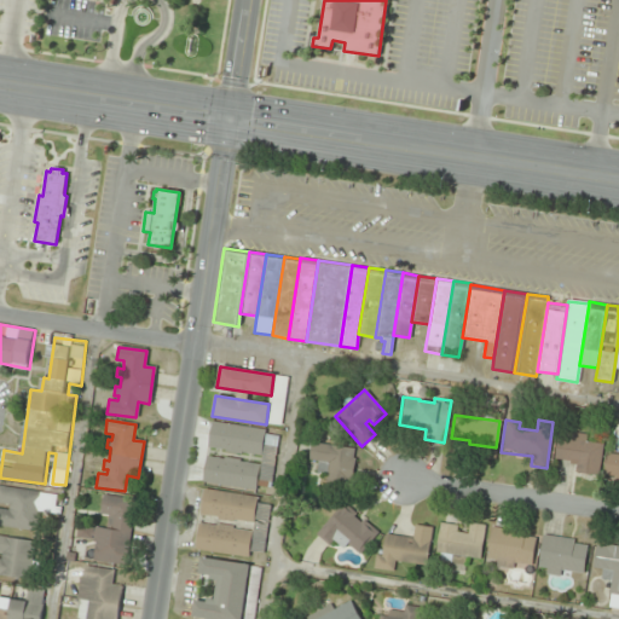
[(210,422),(265,429),(261,456),(207,447),(210,422)]
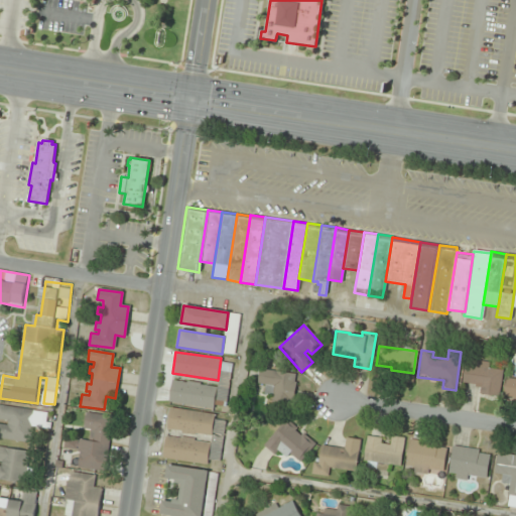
[(488,368),(502,370),(499,395),(478,392),(479,387),(475,386),(475,384),(461,382),(465,359),(488,362),(488,368)]
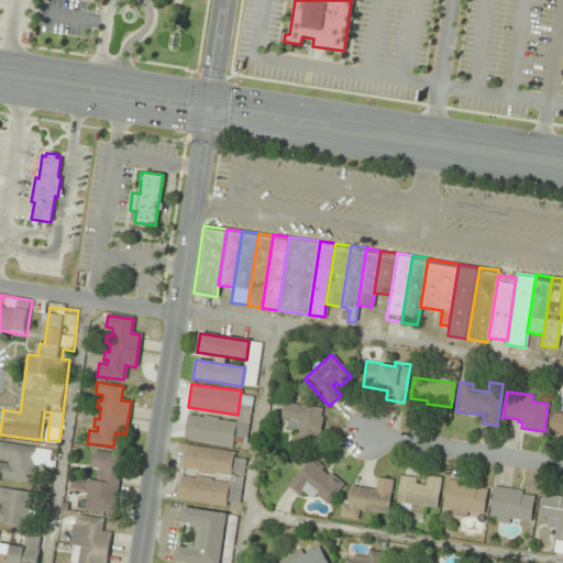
[(282,401),(323,408),(319,438),(296,434),(296,432),(286,431),(287,419),(279,418),(282,401)]
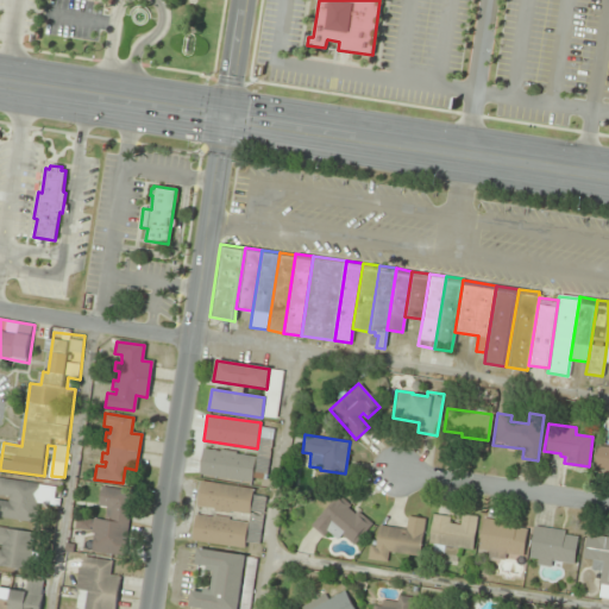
[(596,445),(608,446),(608,471),(603,471),(603,469),(594,466),(596,445)]
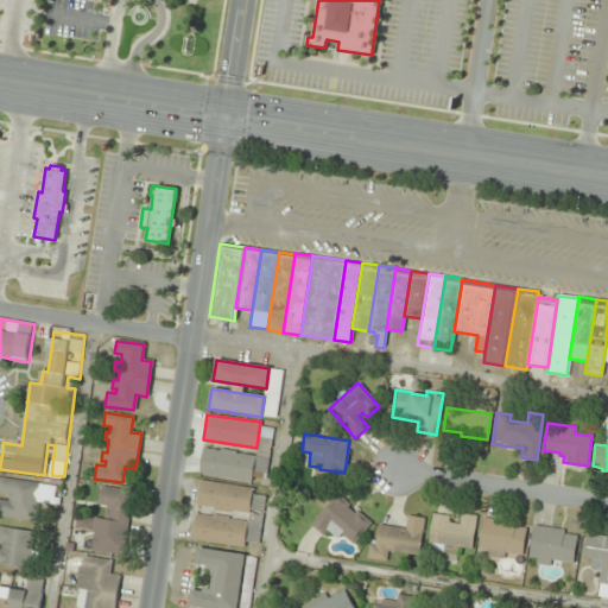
[(202,448),(254,456),(251,481),(198,474),(202,448)]
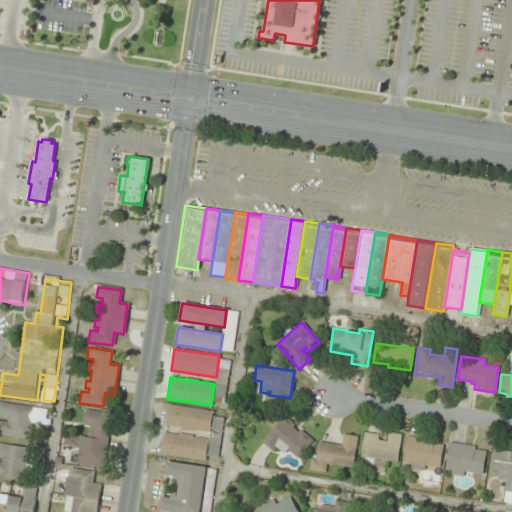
[(0,434),(34,440),(36,425),(48,426),(51,409),(0,401),(0,434)]
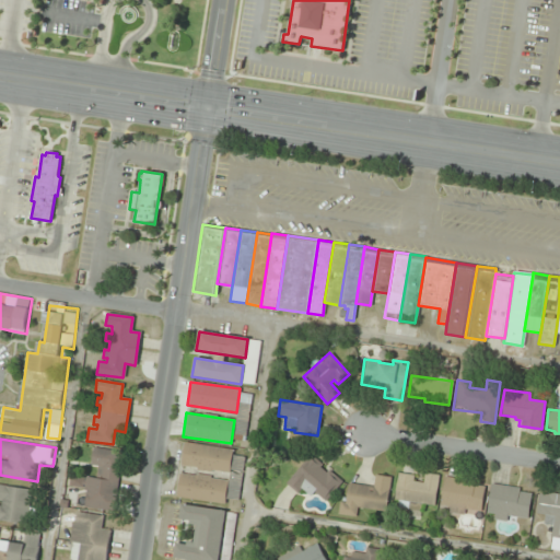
[(184,442),(232,450),(229,474),(181,466),(184,442)]
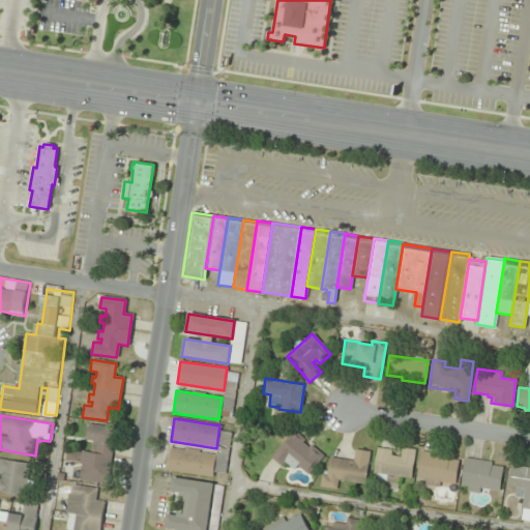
[(110,484),(119,429),(87,423),(83,450),(70,448),(68,461),(83,463),(81,480),(110,484)]
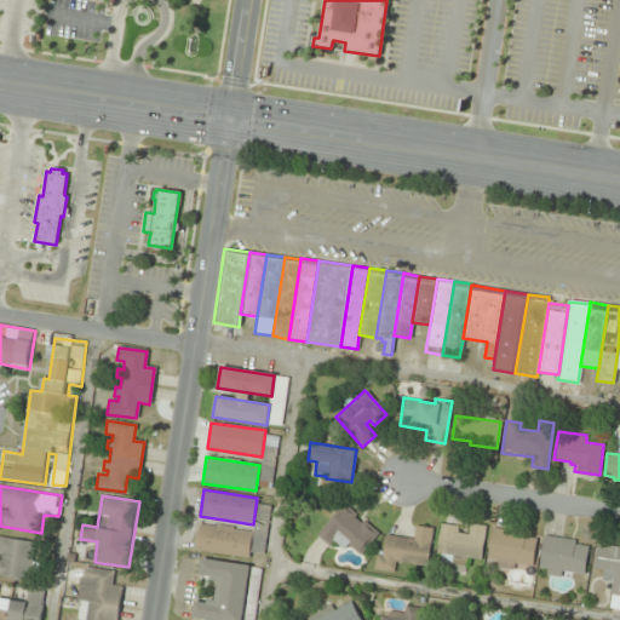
[(315,535),(342,504),(356,515),(354,517),(361,523),(363,521),(378,533),(360,556),(346,545),(343,550),(333,541),(328,546),(315,535)]
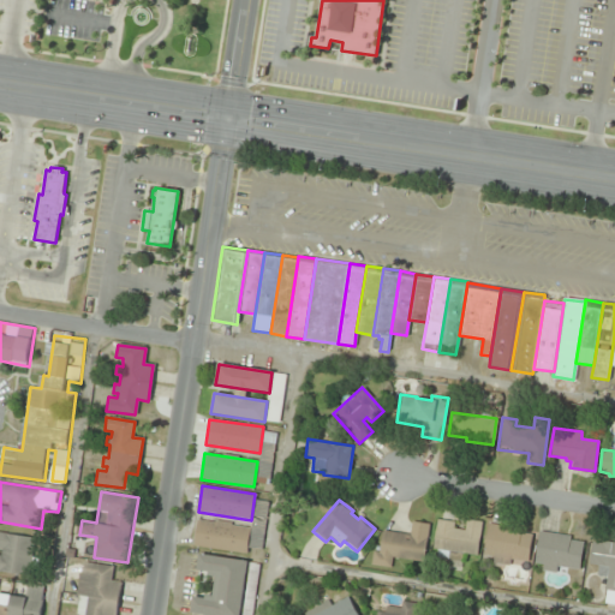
[(436,519),(453,521),(452,529),(463,530),(465,519),(481,521),(476,556),(448,551),(447,560),(435,557),(436,549),(431,549),(436,519)]
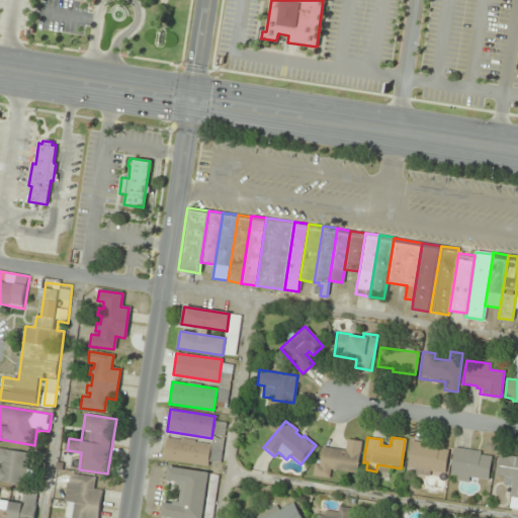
[(166,438),(210,445),(207,465),(163,459),(166,438)]
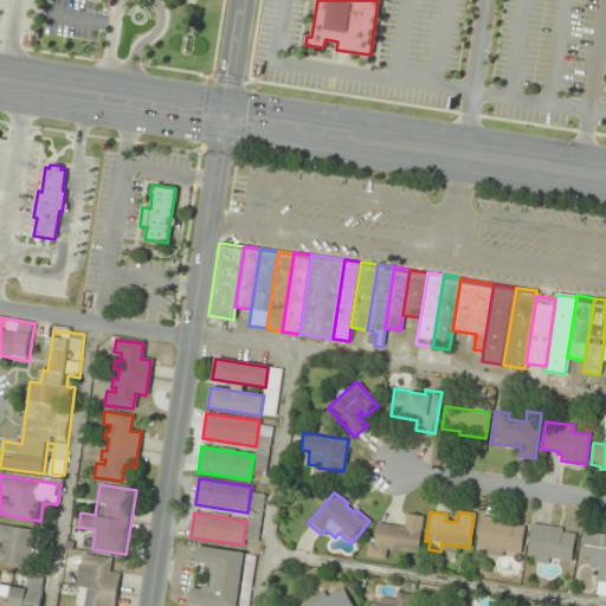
[(376,523),(403,527),(405,514),(423,516),(417,554),(386,549),(385,560),(365,556),(366,543),(373,543),(376,523)]
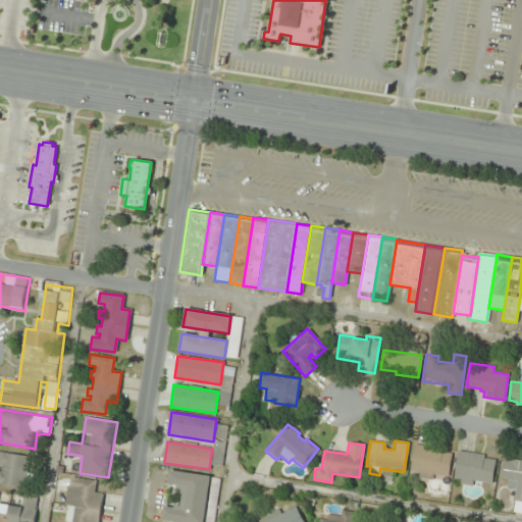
[(411,444),(441,449),(440,452),(451,453),(448,476),(432,474),(431,480),(406,476),(411,444)]
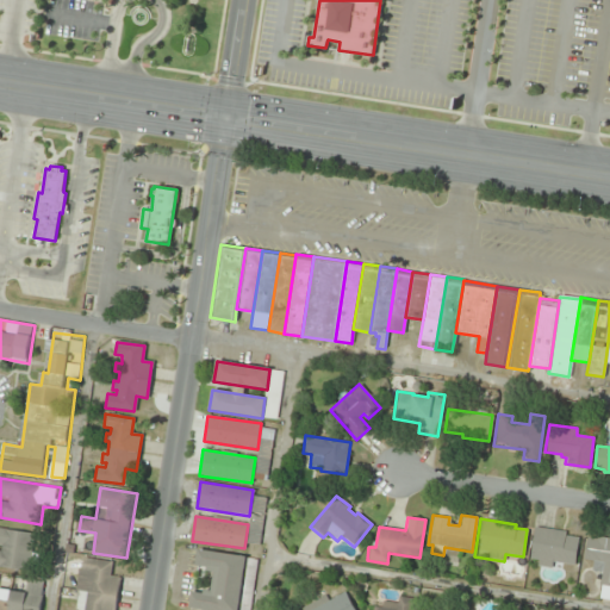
[(0,567),(30,573),(37,534),(0,527),(0,567)]
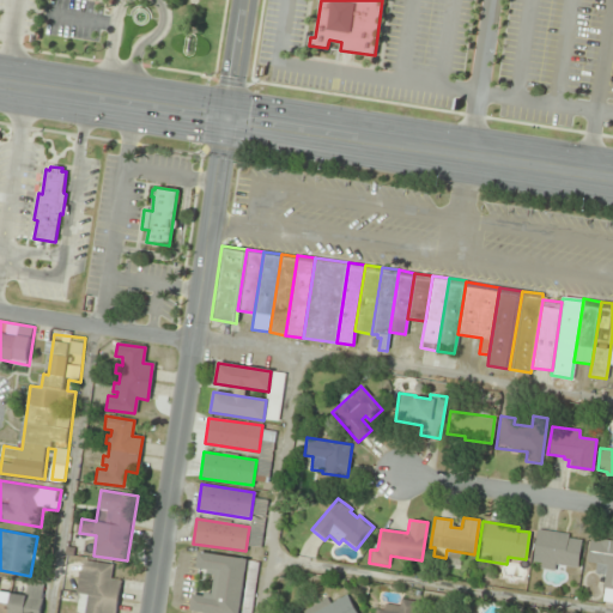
[(536,529),(568,534),(568,538),(581,540),(577,568),(554,564),(553,571),(539,569),(540,563),(532,562),(536,529)]
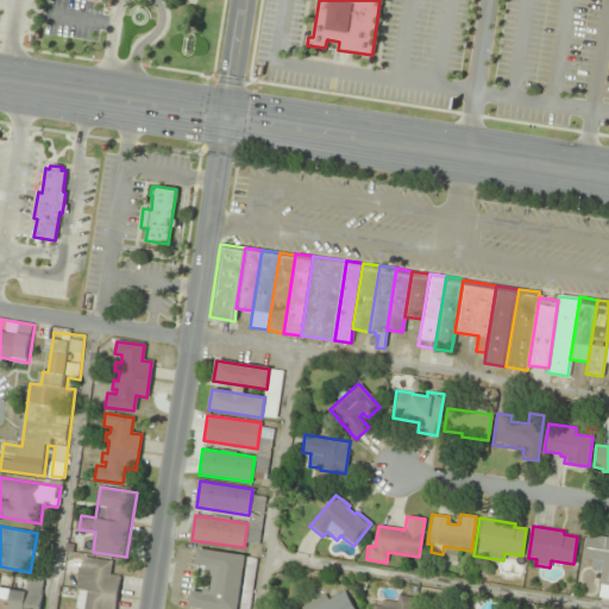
[(585,537),(595,538),(595,535),(608,537),(608,585),(598,584),(600,571),(590,570),(591,560),(582,559),(585,537)]
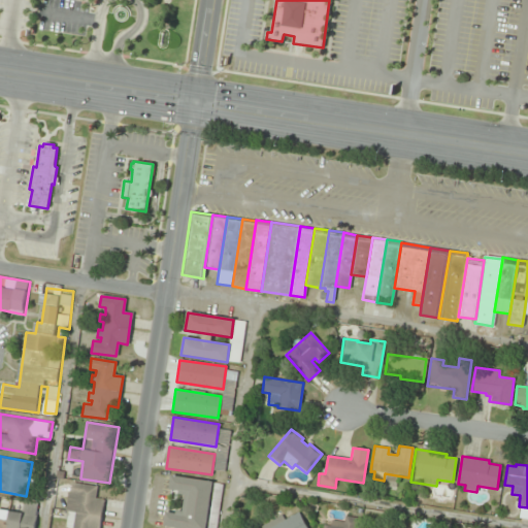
[(176,527),(204,527),(212,483),(171,476),(169,490),(186,492),(182,515),(165,513),(163,526),(176,527)]
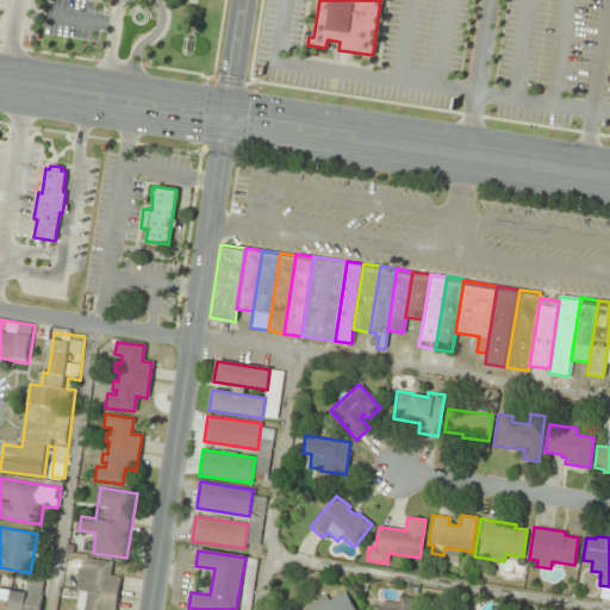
[(75,609),(118,609),(123,578),(112,577),(114,561),(82,558),(75,609)]
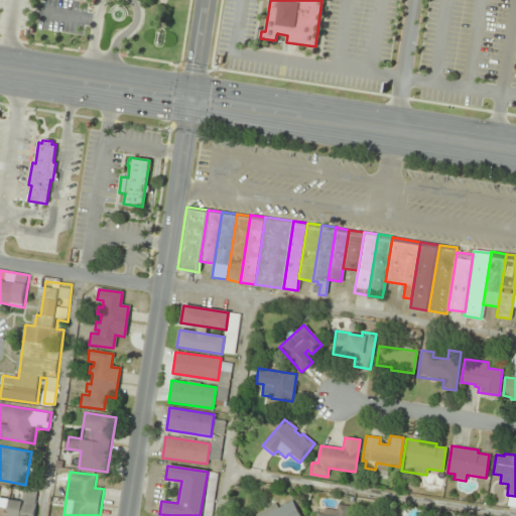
[(0,515),(35,515),(39,494),(24,492),(22,501),(0,497),(0,492),(1,487),(0,486),(0,515)]
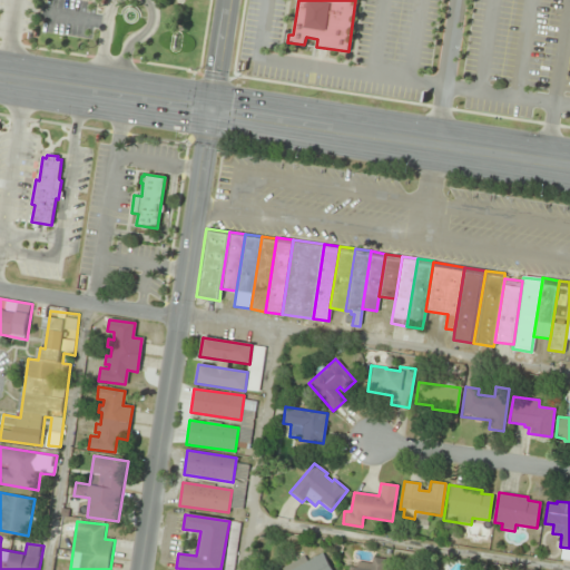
[(281,569),(303,556),(306,561),(322,552),(331,569),(281,569)]
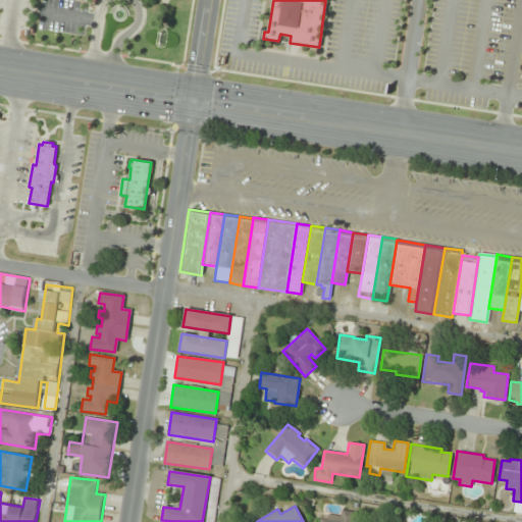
[(318,521),(352,521),(354,513),(340,511),(340,516),(326,514),(325,520),(319,519),(318,521)]
